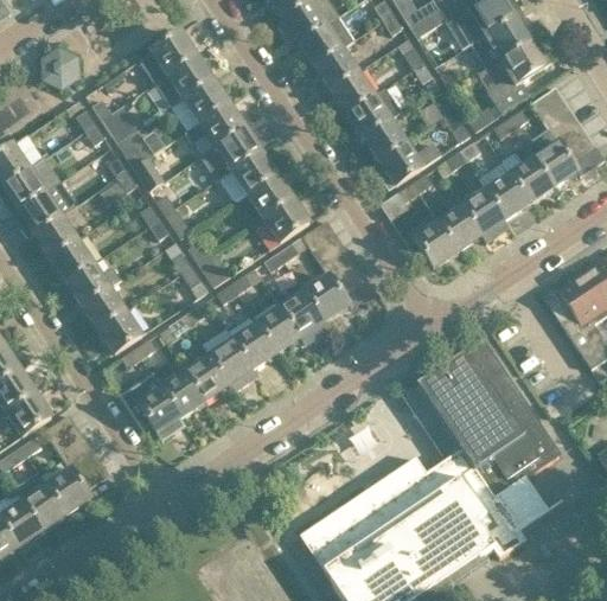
[(0,19),(11,12),(2,0),(0,0),(0,19)]
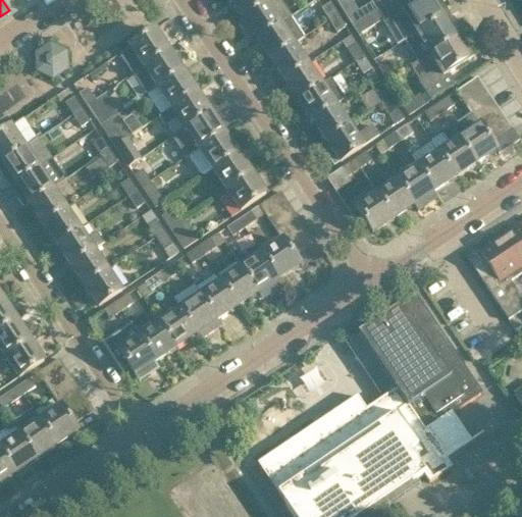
[(233,0),(238,6),(239,5),(244,14),(265,0),(233,0)]
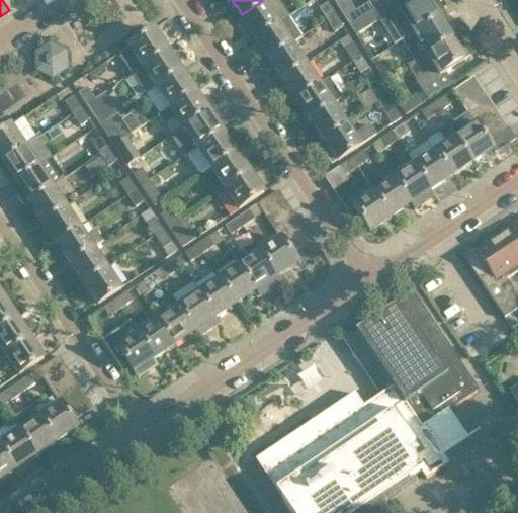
[(237,17),(246,30),(250,27),(255,35),(278,19),(265,0),(263,0),(242,14),(243,14),(237,17)]
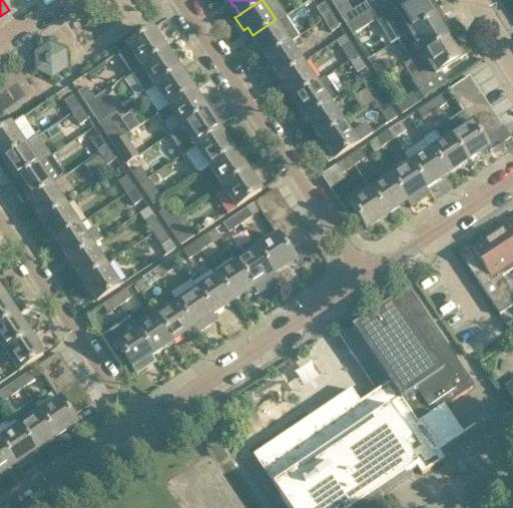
[(316,5),(323,17),(324,16),(325,17),(329,15),(328,13),(332,10),(325,0),(316,5)]
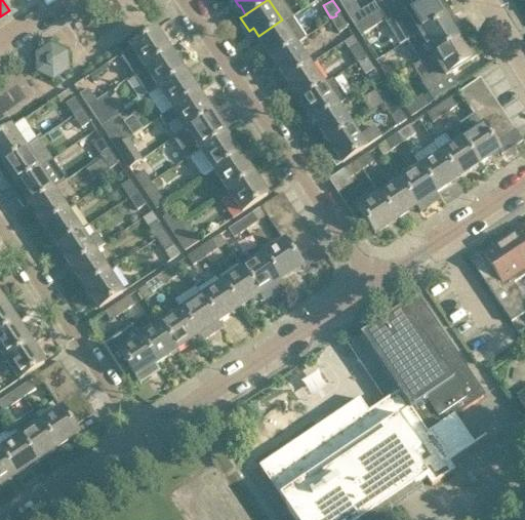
[(373,0),(379,8),(394,0),(373,0)]
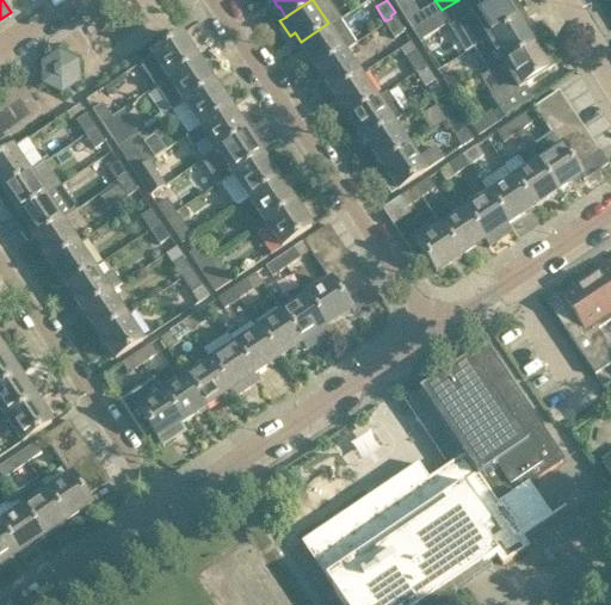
[(487,35),(523,13),(513,0),(487,0),(479,6),(475,0),(458,0),(442,10),(448,20),(456,34),(464,29),(474,45),(488,37),(487,35)]
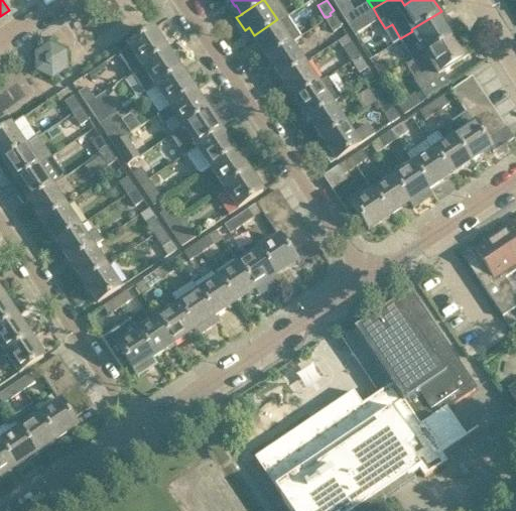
[(327,17),(326,16),(325,17),(333,29),(342,24),(334,10),(330,13),(331,15),(327,17)]
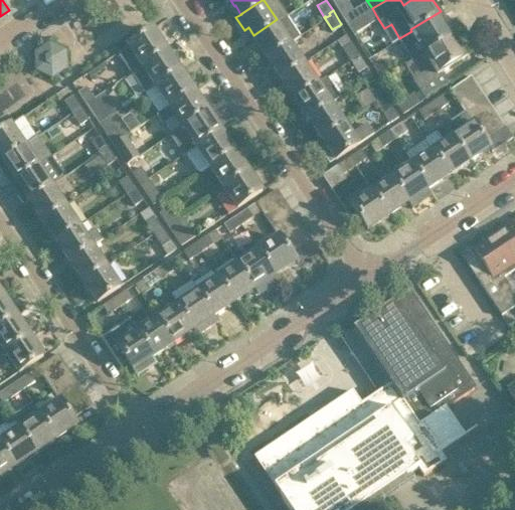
[(411,31),(423,50),(454,33),(441,11),(410,29),(411,31)]
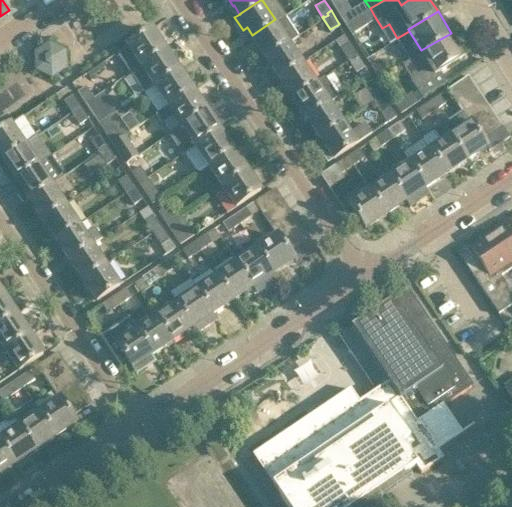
[(267,54),(288,39),(298,33),(285,13),(275,19),(252,35),(260,46),(261,45),(267,54)]
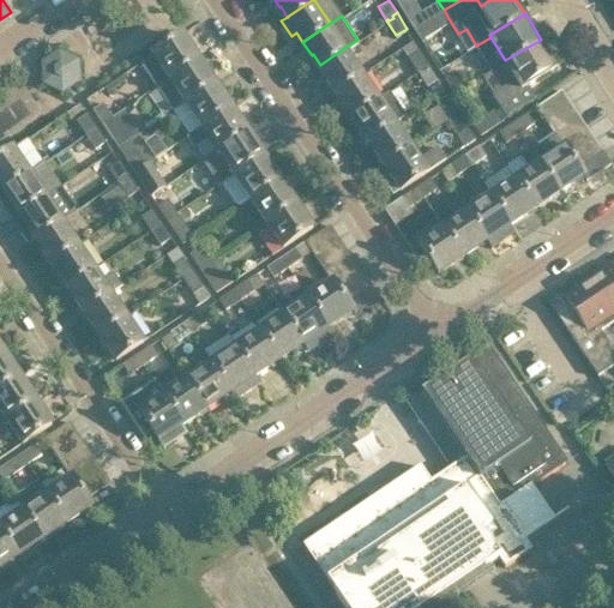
[(422,38),(441,26),(435,16),(415,28),(422,38)]
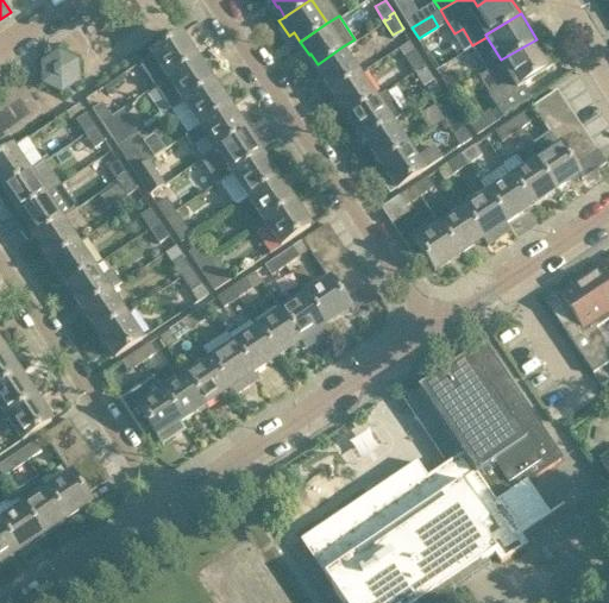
[(181,31),(152,50),(139,58),(156,82),(198,56),(181,31)]
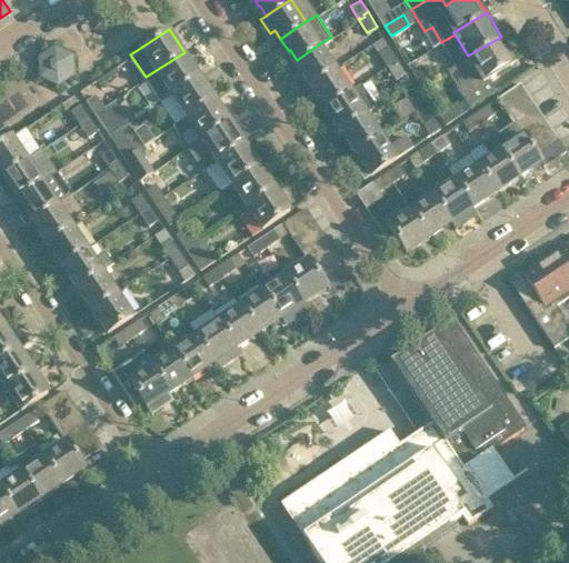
[(36,51),(52,84),(80,70),(63,37),(36,51)]
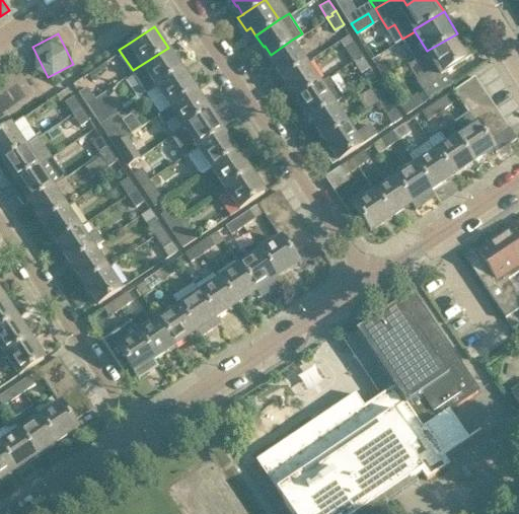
[(469,54),(457,33),(427,51),(416,58),(423,71),(416,75),(428,94),(435,90),(452,80),(446,69),(470,54),(470,53),(469,54)]
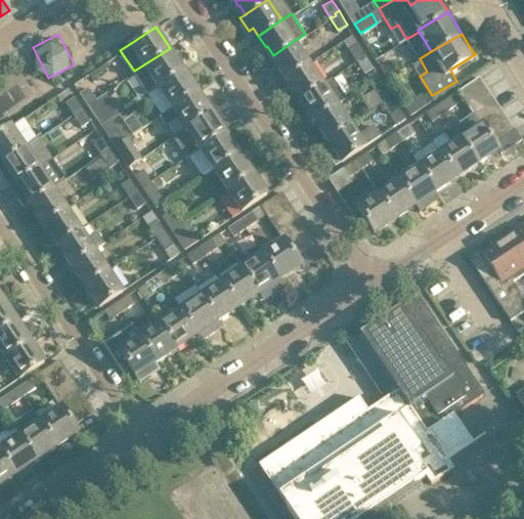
[(278,65),(286,77),(309,60),(295,40),(273,55),(278,65)]
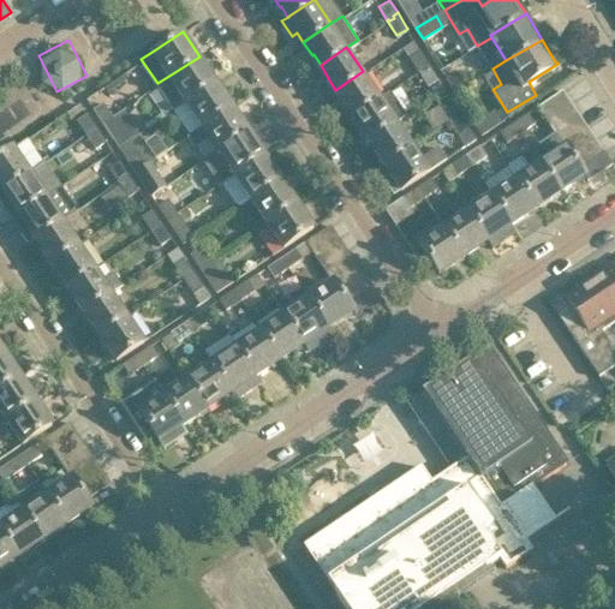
[(410,55),(418,69),(419,69),(419,70),(425,66),(423,64),(428,61),(419,49),(410,55)]
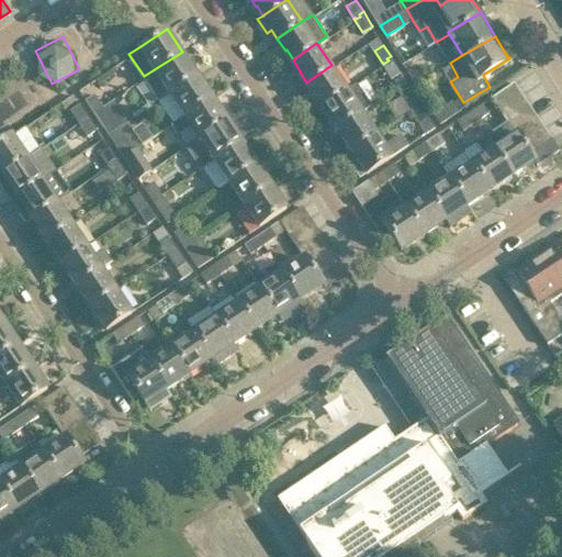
[(170,90),(197,73),(182,52),(144,76),(159,98),(170,90)]
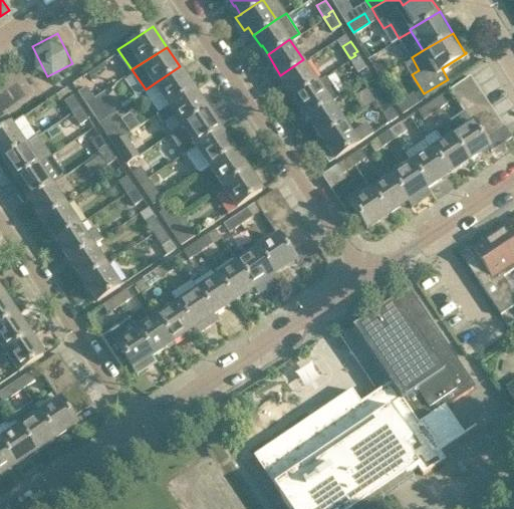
[(350,57),(349,57),(357,69),(365,64),(357,51),(353,53),(355,55),(350,58),(350,57)]
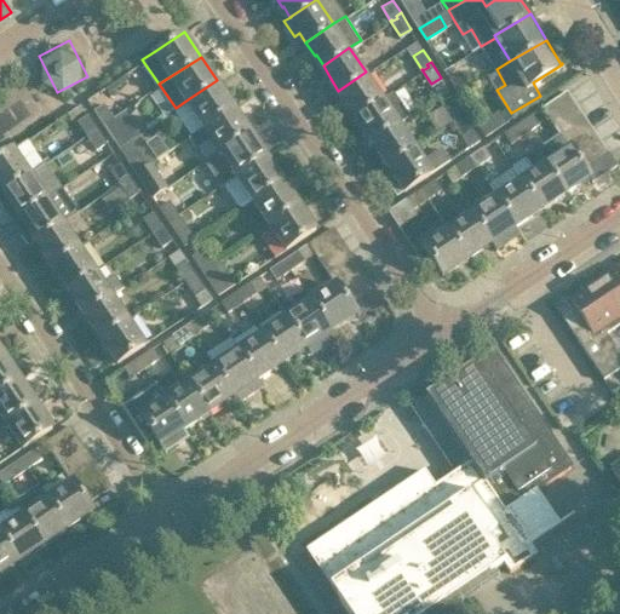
[(460,92),(464,90),(471,85),(460,69),(449,76),(460,92)]
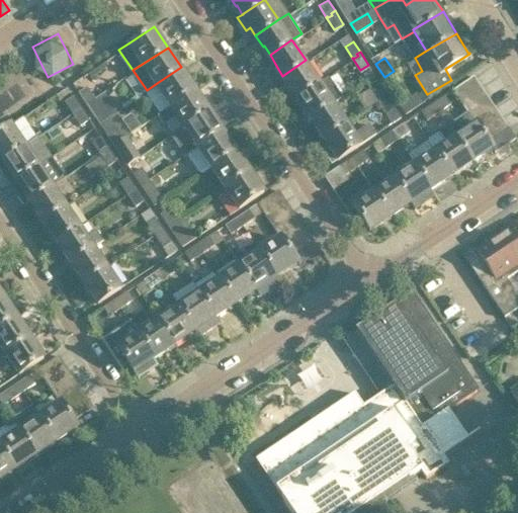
[(291,86),(297,95),(319,80),(306,60),(282,76),(290,87),(291,86)]
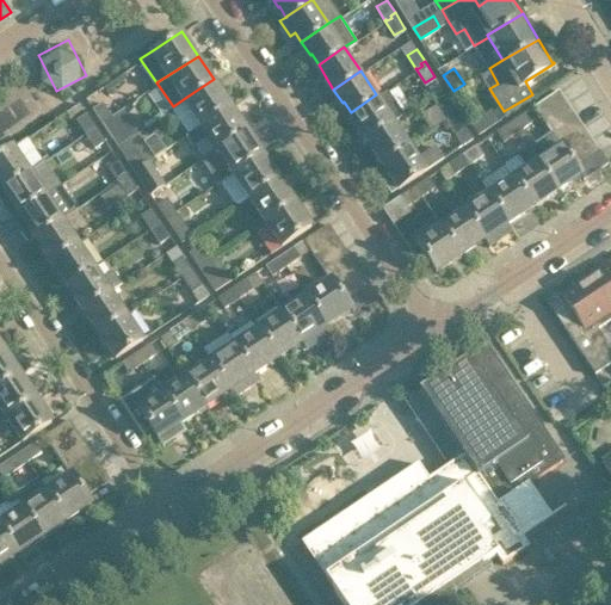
[(214,79),(185,98),(173,106),(189,130),(186,133),(186,134),(202,124),(230,104),(214,79)]
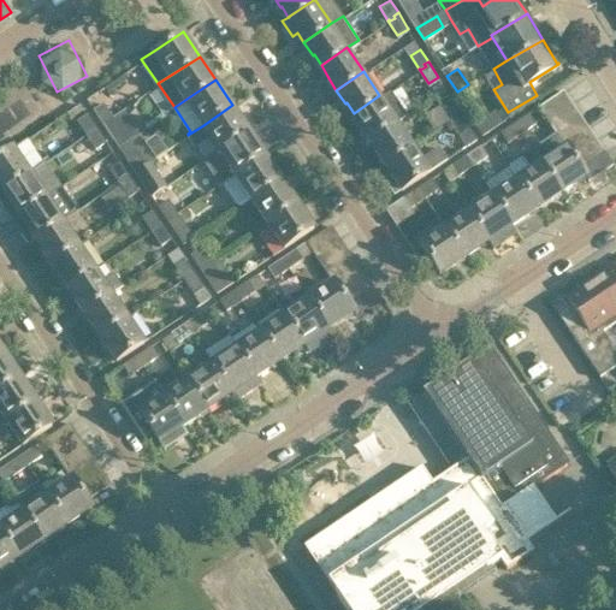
[(563,87),(538,104),(546,117),(572,100),(563,87)]
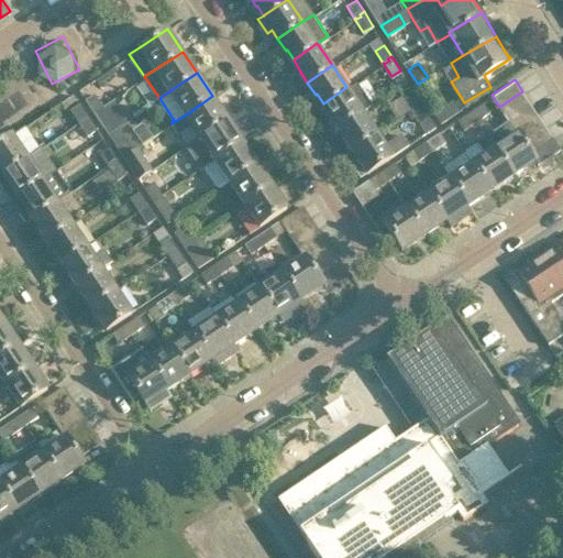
[(346,87),(323,104),(330,113),(329,115),(337,127),(362,110),(373,102),(357,80),(346,87)]
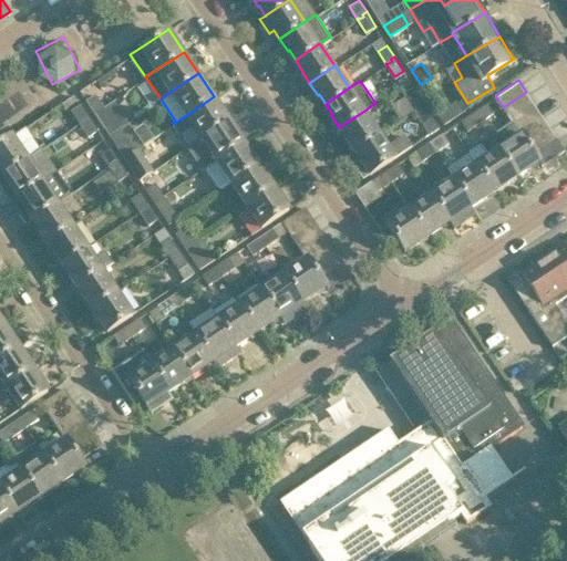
[(406,96),(415,110),(420,107),(419,104),(422,102),(415,91),(406,96)]
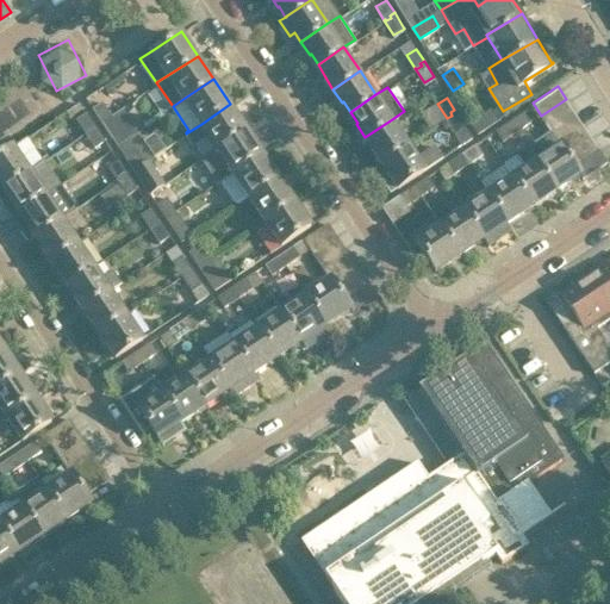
[(93,106),(101,119),(112,112),(104,99),(93,106)]
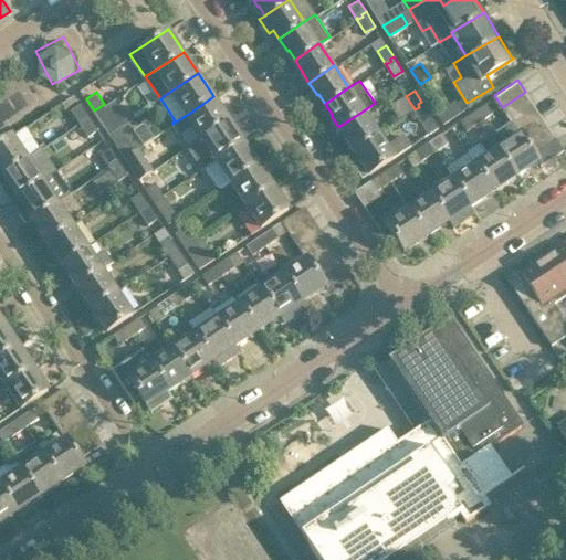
[(502,107),(510,118),(533,103),(525,92),(502,107)]
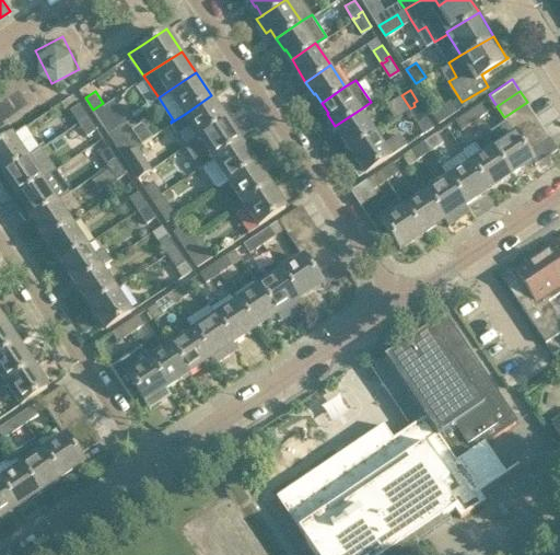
[(211,95),(185,114),(171,123),(176,131),(190,122),(199,135),(225,116),(211,95)]
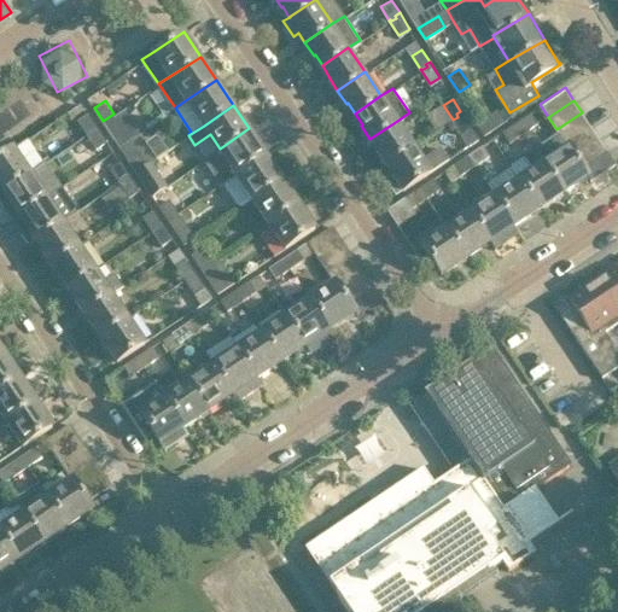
[(114,114),(103,121),(120,145),(140,132),(123,106),(114,114)]
